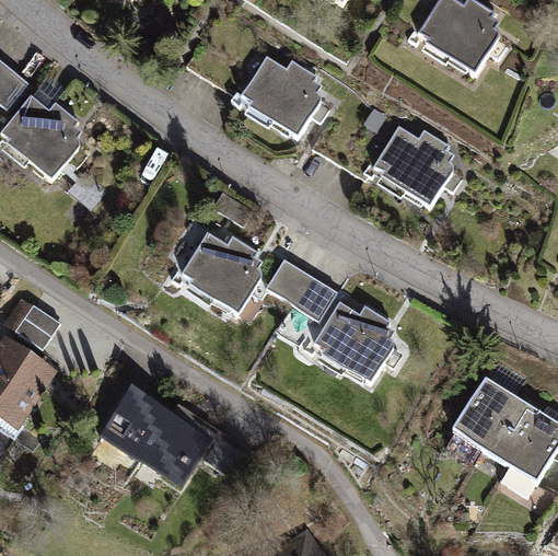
[(414,29),(407,38),(416,43),(421,34),(451,53),(449,58),(474,73),(488,51),(497,57),(506,43),(497,37),(497,35),(498,32),(497,30),(495,27),(487,22),(493,11),(476,0),(465,0),(463,4),(456,0),(438,0),(418,32),(414,29)]
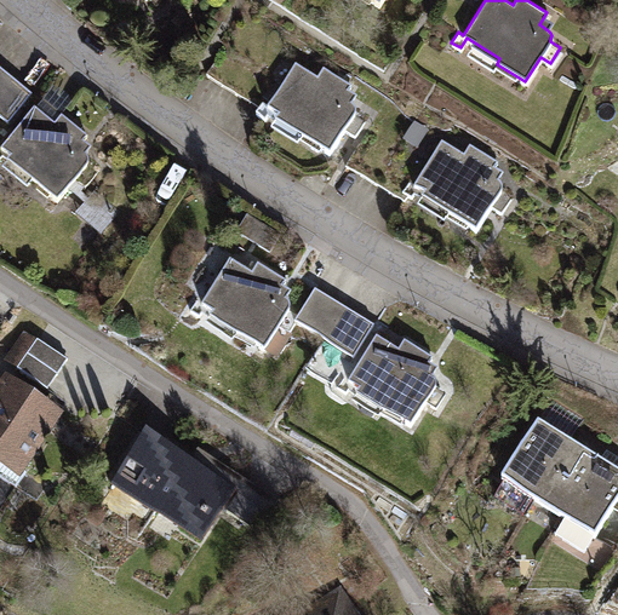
[(261,102),(255,113),(263,118),(269,108),(303,130),(301,134),(328,151),(343,127),(354,133),(364,119),(354,111),(354,110),(355,107),(354,103),(352,101),(342,96),(350,84),(322,65),(316,75),(295,61),(267,105),(261,102)]
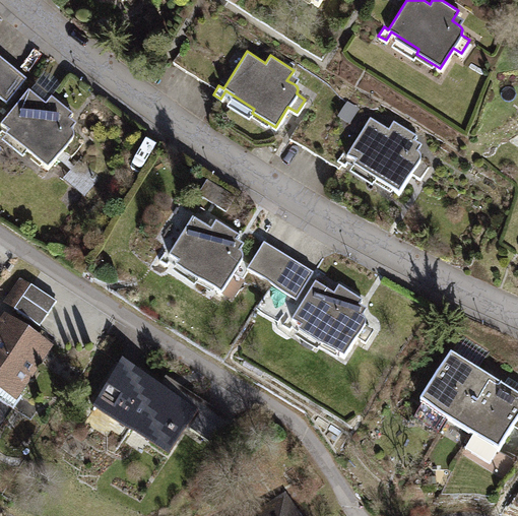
[(3,57),(0,61),(0,95),(5,100),(25,76),(3,57)]
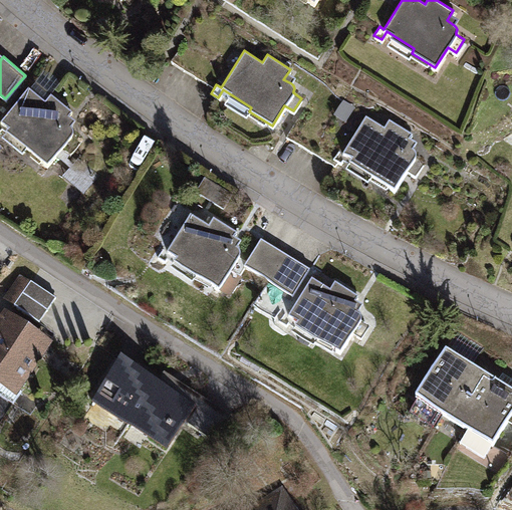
[(0,128),(3,123),(28,144),(25,148),(46,165),(61,146),(69,152),(78,141),(71,135),(71,133),(72,130),(70,125),(63,119),(70,110),(50,93),(44,100),(27,86),(0,119),(0,128)]
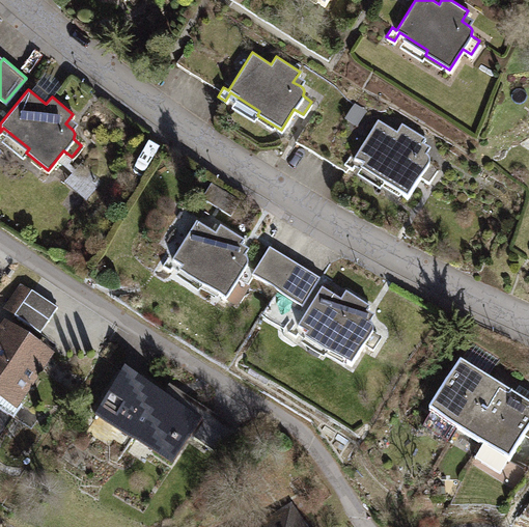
[(350,154),(343,163),(352,167),(357,159),(385,176),(383,182),(407,196),(420,175),(428,181),(437,167),(428,162),(428,160),(429,157),(428,155),(426,153),(419,147),(425,137),(401,122),(396,131),(378,118),(354,157),(350,154)]
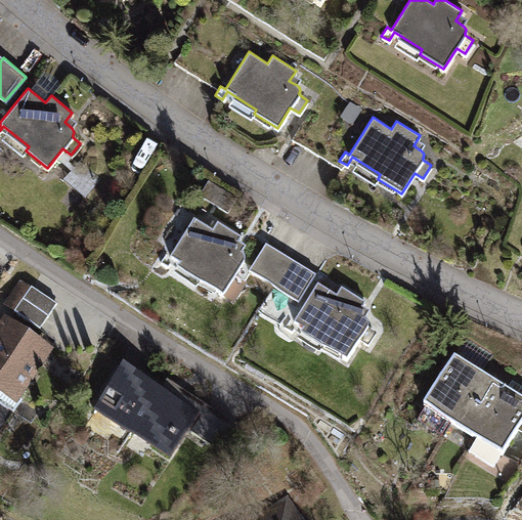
[(84,197),(100,175),(78,158),(61,178),(84,197)]
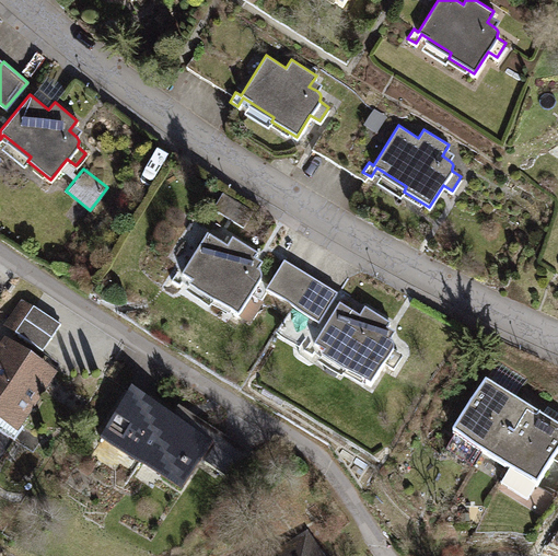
[(251,210),(236,201),(231,210),(232,218),(242,223),(251,210)]
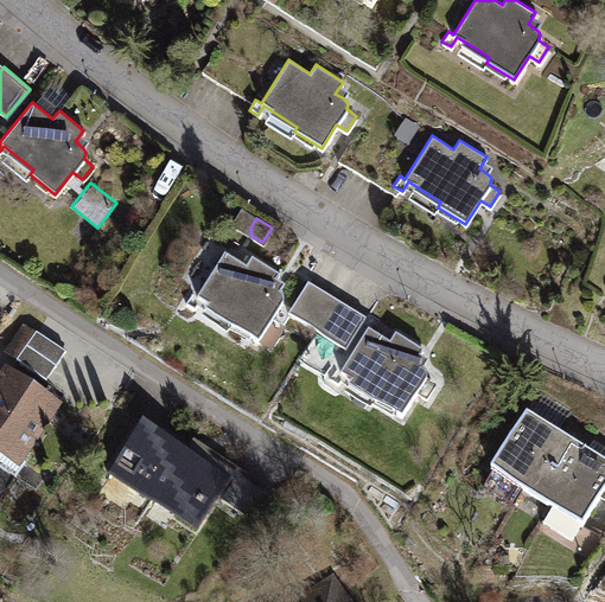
[(224,250),(196,294),(233,318),(230,322),(258,339),(272,315),(282,321),(288,312),(287,311),(291,306),(282,300),(282,299),(284,295),(282,292),(280,289),(271,285),(279,273),(252,255),(246,264),(224,250)]
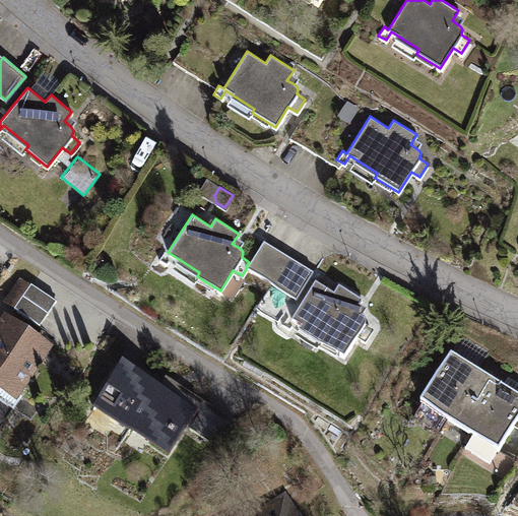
[(287,255),(263,240),(249,262),(246,266),(247,267),(270,281),(287,255)]
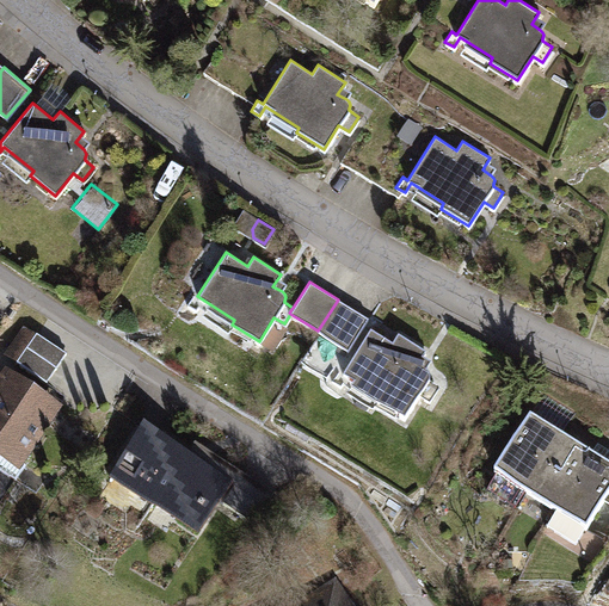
[(367,317),(338,300),(318,331),(348,348),(367,317)]
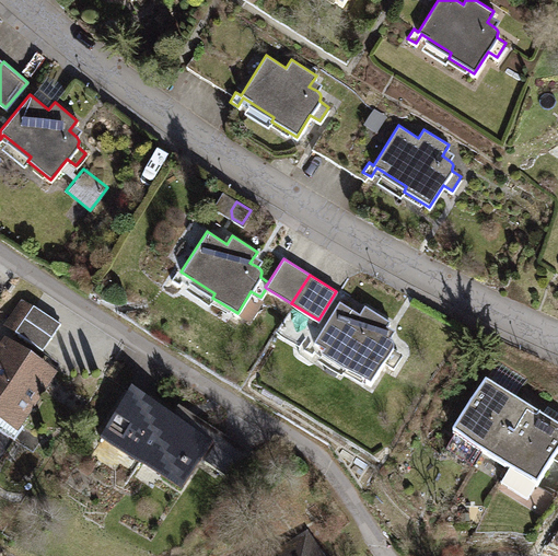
[(42,348),(59,321),(32,303),(31,307),(21,300),(7,322),(16,328),(14,331),(42,348)]
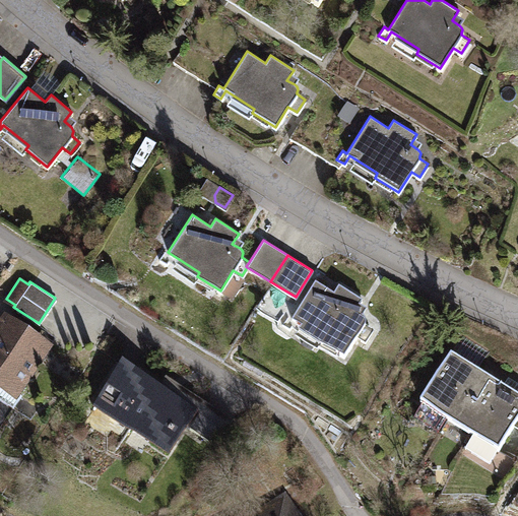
[(315,278),(292,316),(322,336),(320,340),(343,355),(355,334),(365,339),(373,327),(365,321),(365,320),(366,317),(365,314),(363,312),(354,308),(362,298),(338,282),(333,291),(315,278)]
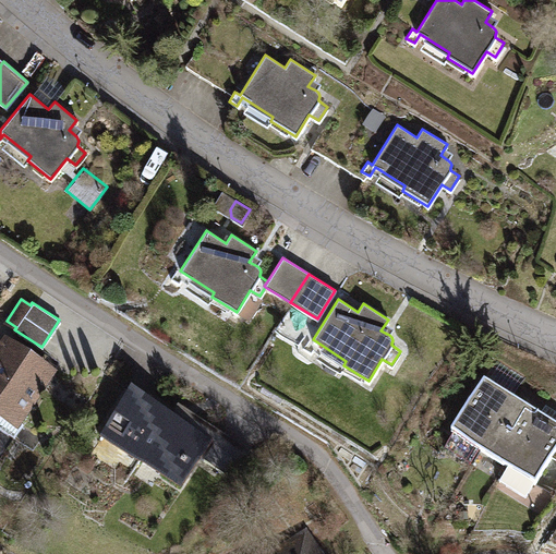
[(3,345),(0,350),(0,407),(15,418),(45,373),(3,345)]
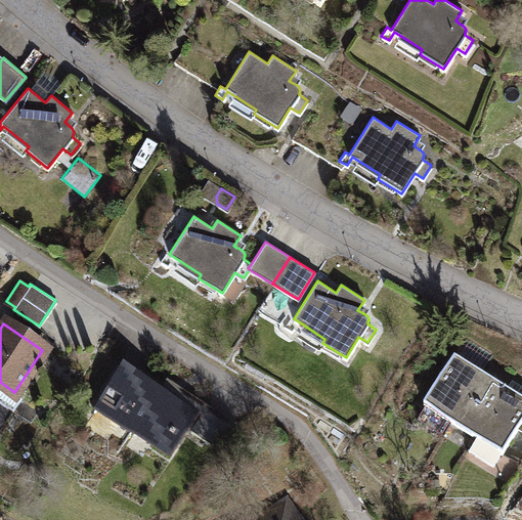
[(424,402),(449,419),(480,371),(454,354),(424,402)]
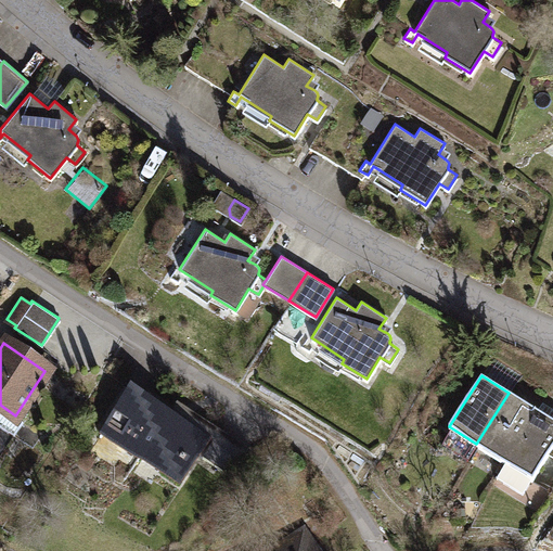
[(130,385),(108,419),(125,430),(118,439),(178,478),(213,424),(193,411),(183,426),(164,414),(167,410),(130,385)]
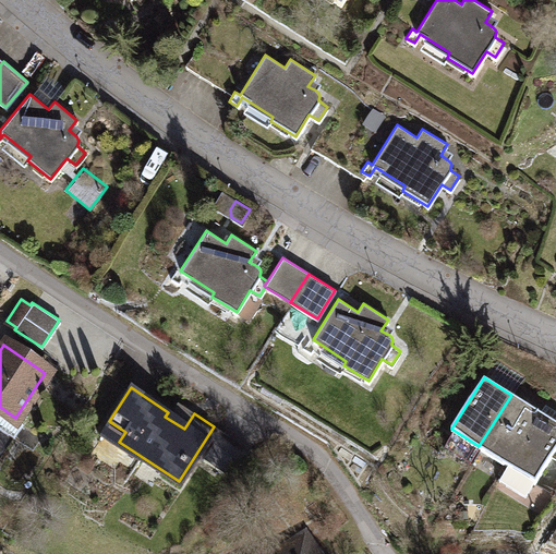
[(479,446),(506,464),(539,411),(511,395),(479,446)]
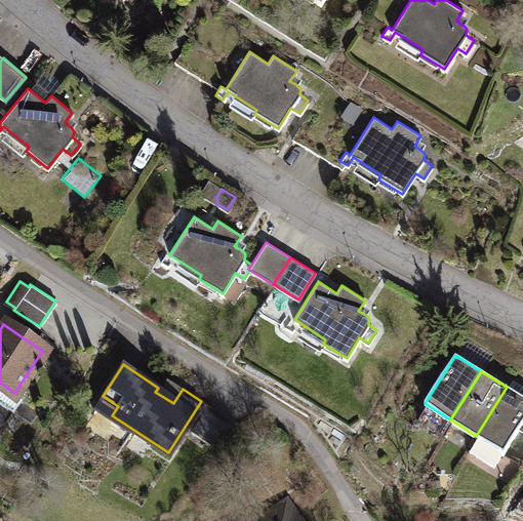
[(476,436),(503,452),(522,418),(522,397),(507,387),(476,436)]
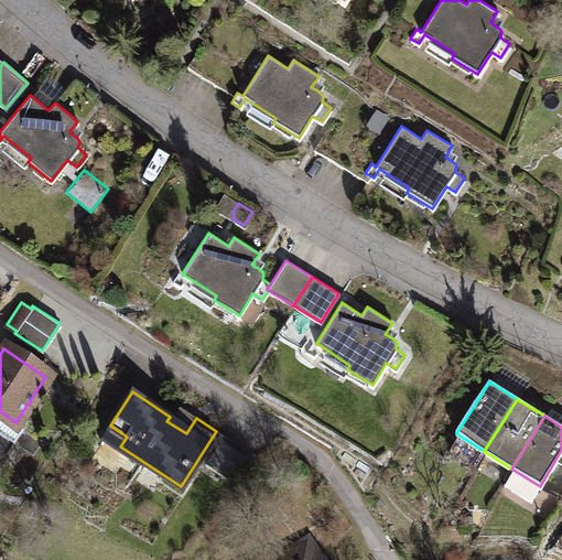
[(325,559),(307,534),(269,559),(268,559),(325,559)]
